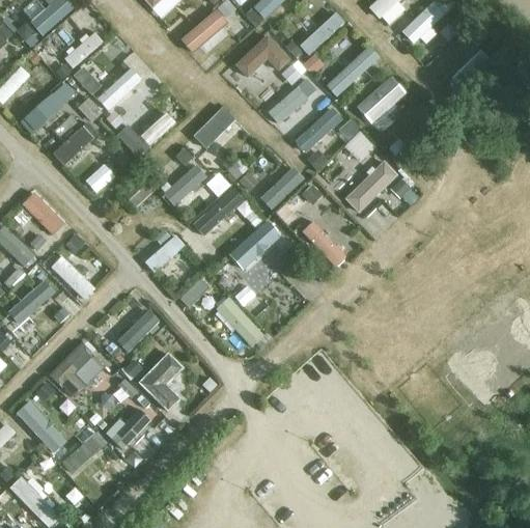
[(7,0),(27,24),(38,15),(26,0),(7,0)]
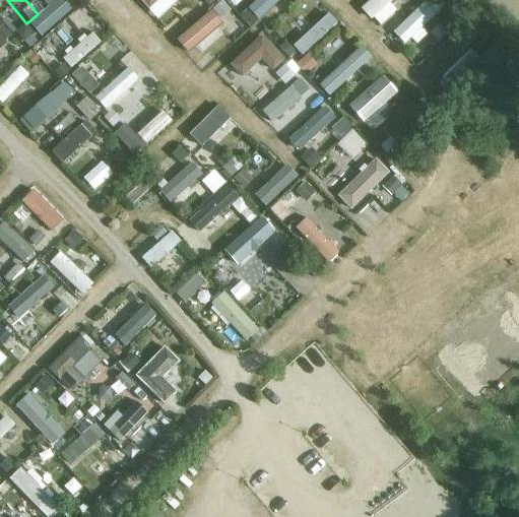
[(58,2),(56,0),(29,0),(42,14),(58,2)]
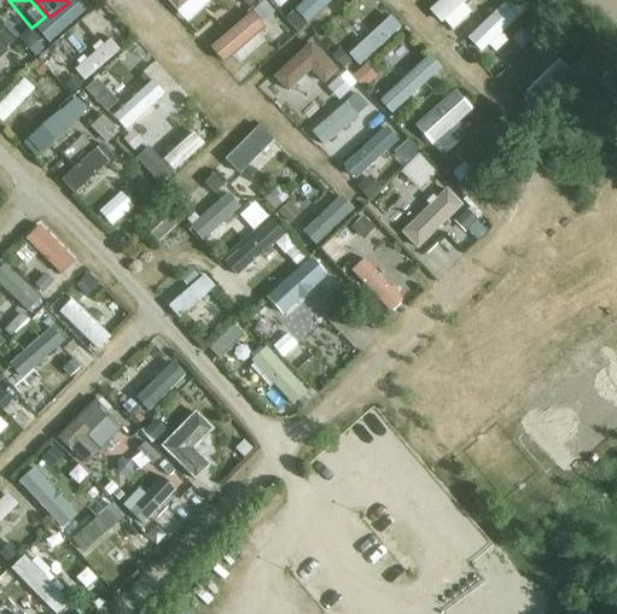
[(180,0),(175,4),(186,17),(202,4),(209,12),(223,0),(180,0)]
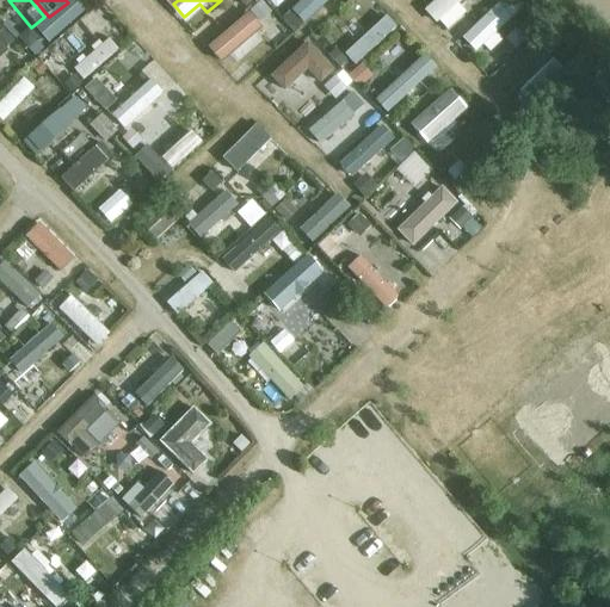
[(306,19),(326,0),(305,0),(296,8),(306,19)]
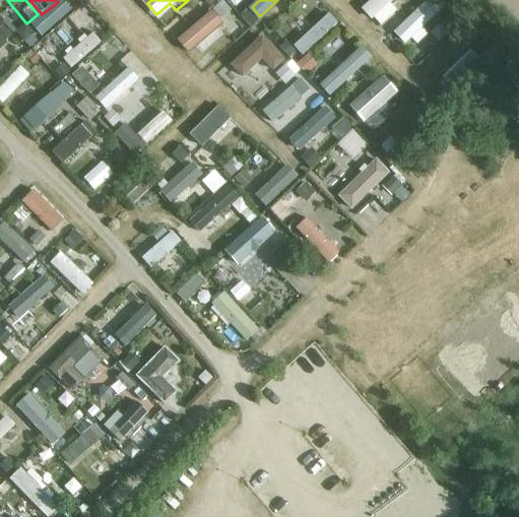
[(371,18),(390,0),(369,0),(362,7),(371,18)]
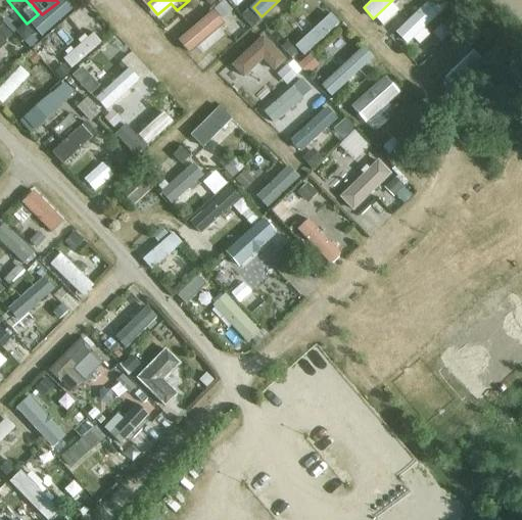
[(428,0),(396,31),(408,43),(449,3),(446,0),(428,0)]
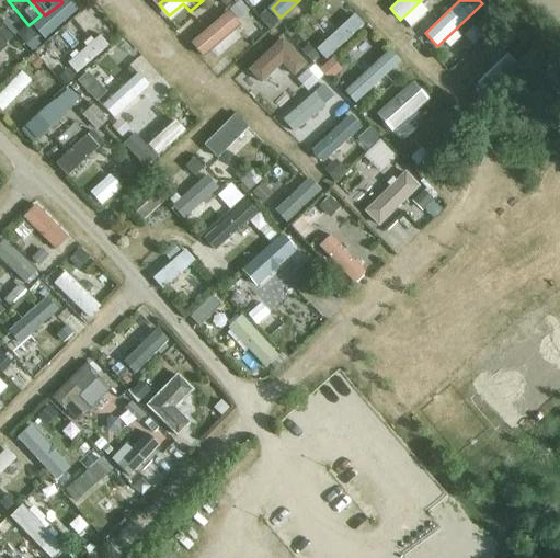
[(204,56),(241,24),(229,10),(192,42),(204,56)]
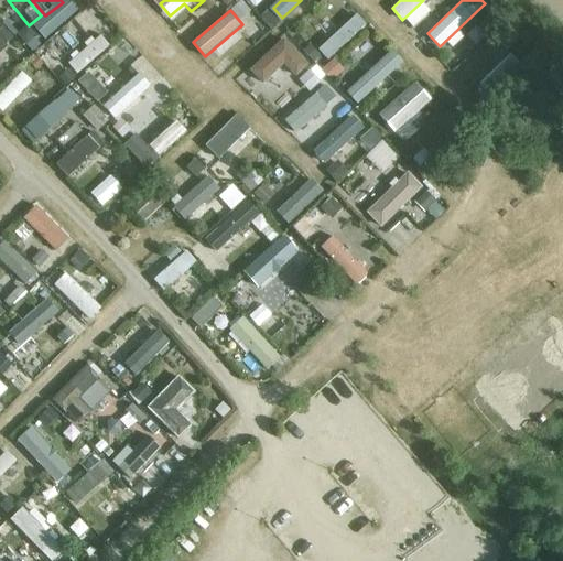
[(327,58),(366,23),(357,13),(318,49),(327,58)]
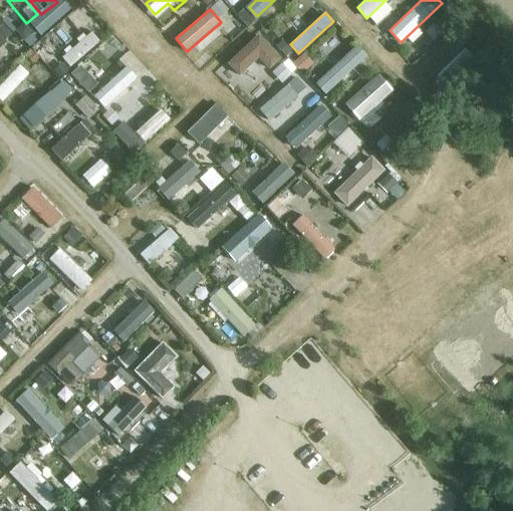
[(439,23),(447,31),(461,18),(455,12),(451,16),(449,14),(439,23)]
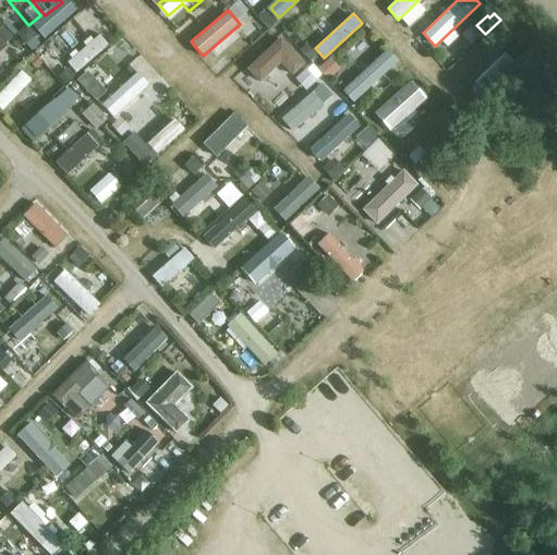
[(48,33),(58,50),(82,36),(72,19),(48,33)]
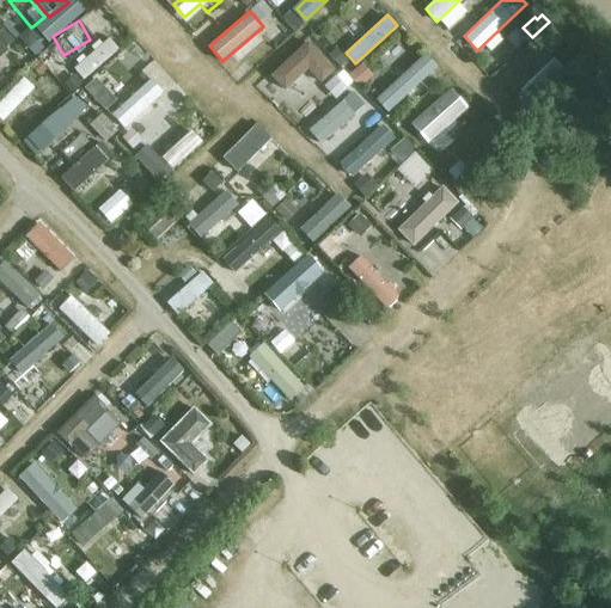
[(37,55),(48,47),(36,34),(34,36),(30,32),(23,38),(26,43),(23,47),(31,56),(36,53),(37,55)]
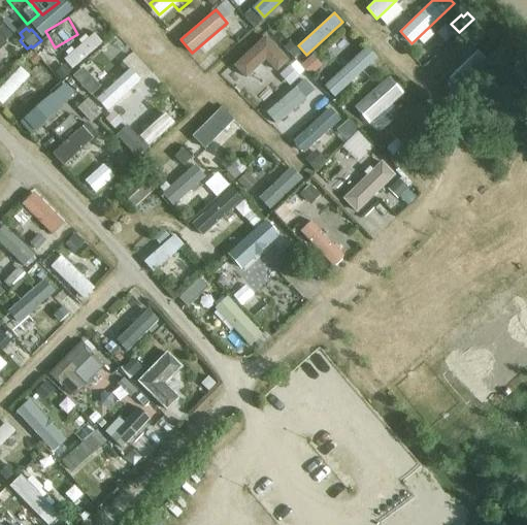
[(72,67),(102,41),(94,32),(64,58),(72,67)]
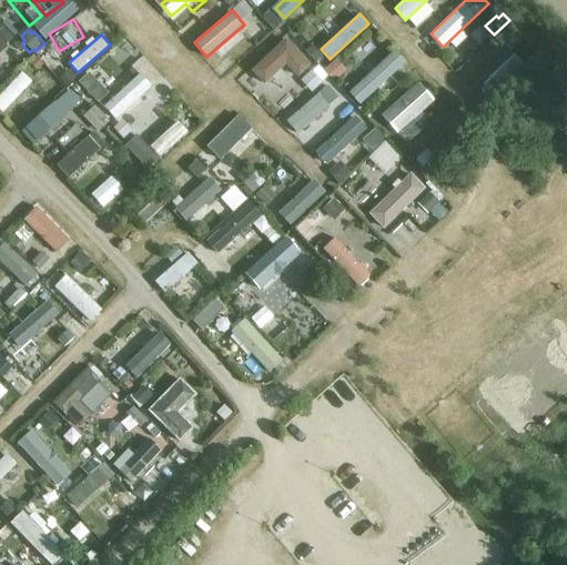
[(286,63),(297,76),(311,63),(286,38),(252,69),(265,82),(286,63)]
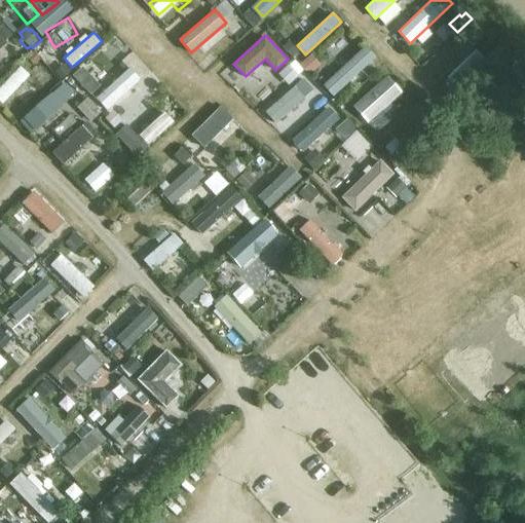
[(333,96),(376,55),(366,45),(324,84),(333,96)]
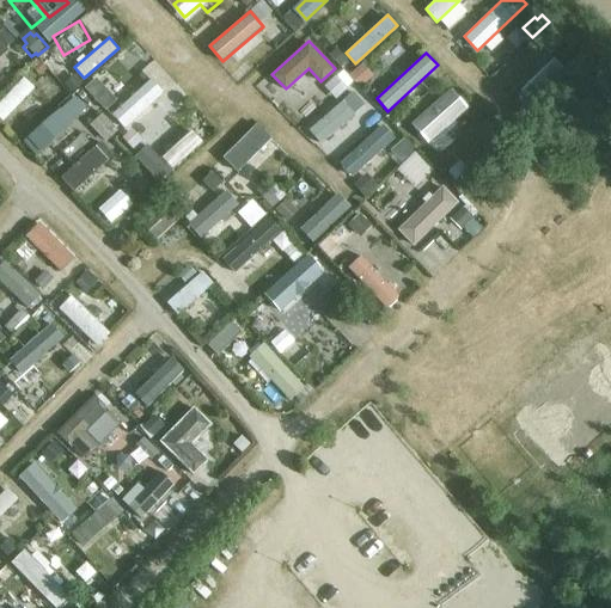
[(530,99),(564,65),(555,56),(520,90),(530,99)]
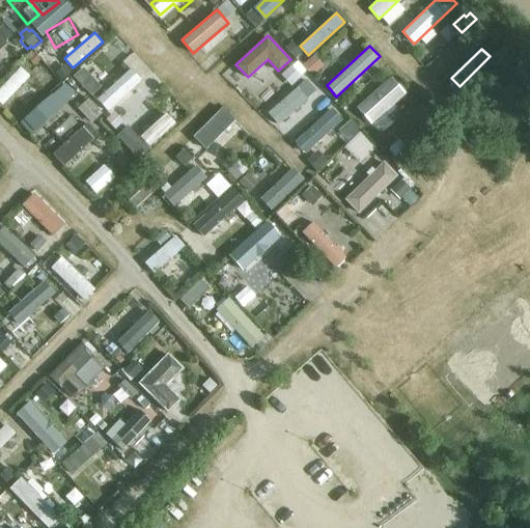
[(88,55),(81,62),(106,89),(113,82),(88,55)]
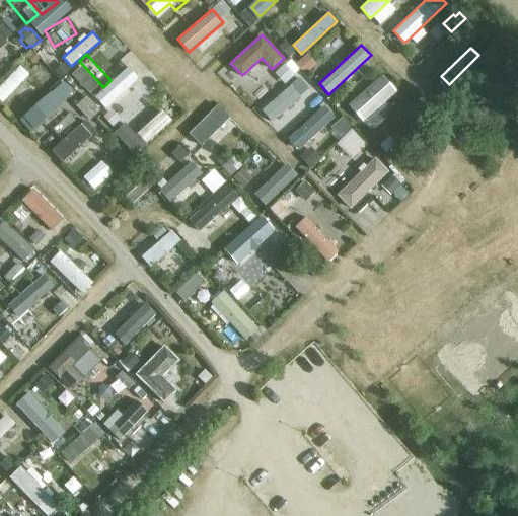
[(112,102),(147,70),(137,59),(101,91),(112,102)]
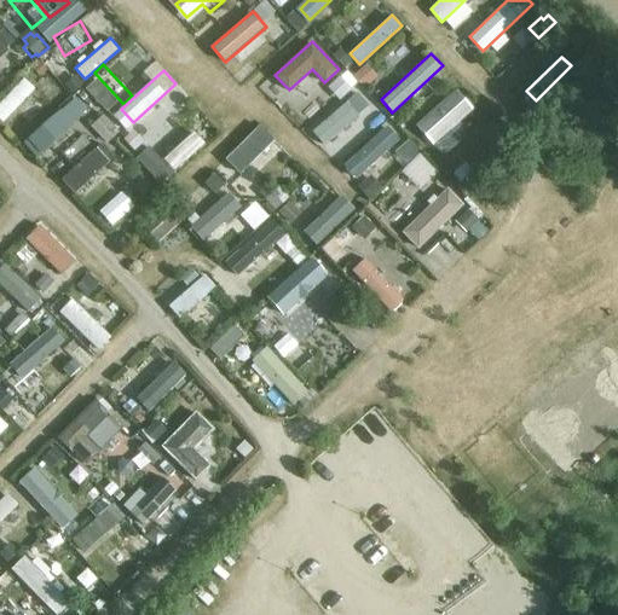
[(340,99),(352,87),(351,86),(357,80),(347,70),(340,76),(339,75),(328,86),(340,99)]
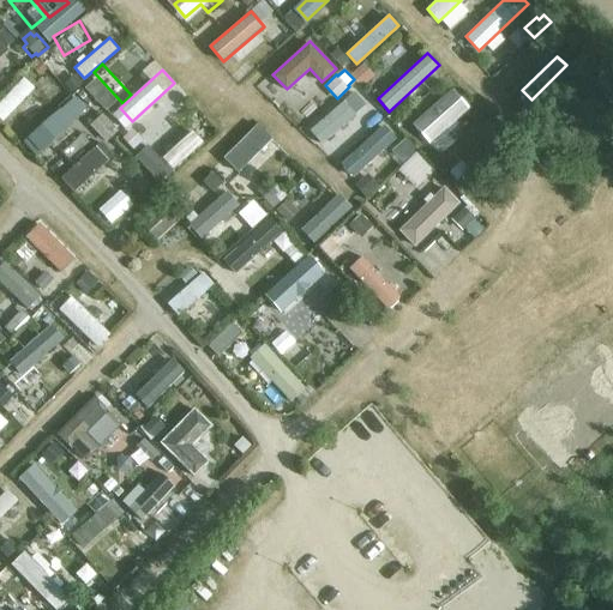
[(413,133),(458,91),(448,79),(402,121),(413,133)]
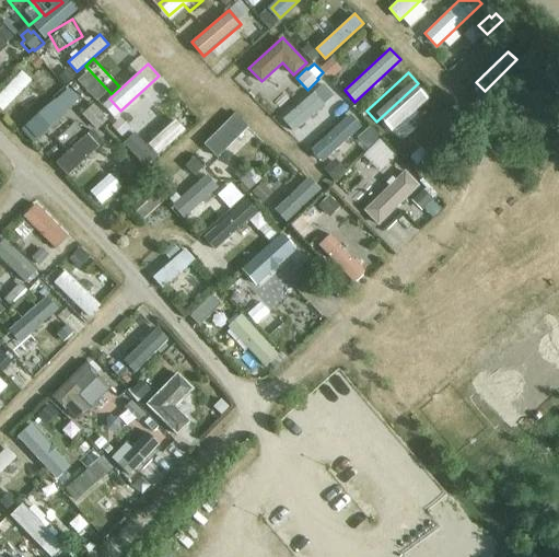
[(18,74),(0,92),(0,104),(2,107),(26,83),(18,74)]
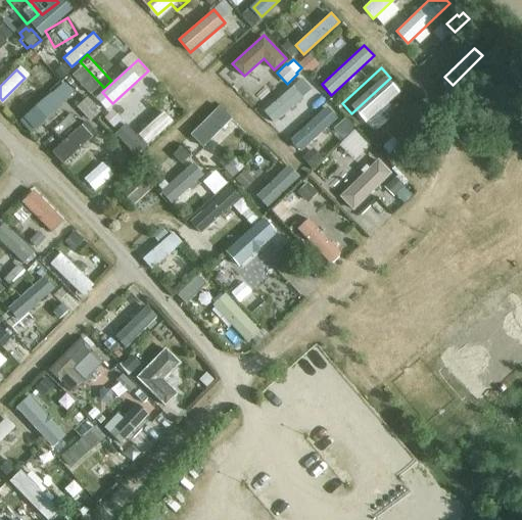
[(272,122),(306,92),(296,81),(263,111),(272,122)]
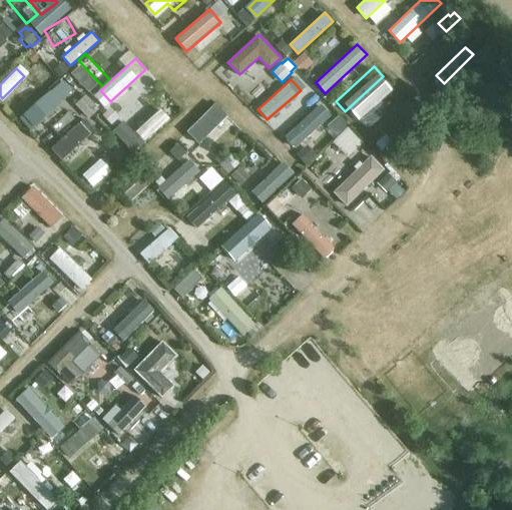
[(51,90),(19,119),(29,130),(46,114),(49,118),(56,112),(53,108),(61,101),(51,90)]
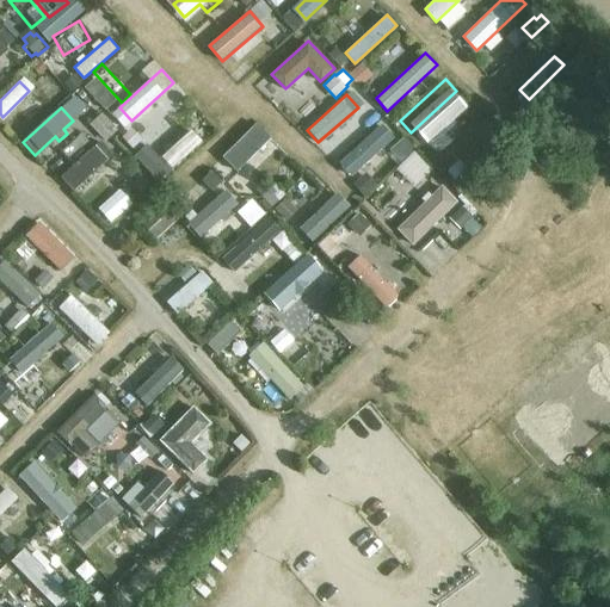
[(474,131),(493,129),(490,111),(472,115),(474,131)]
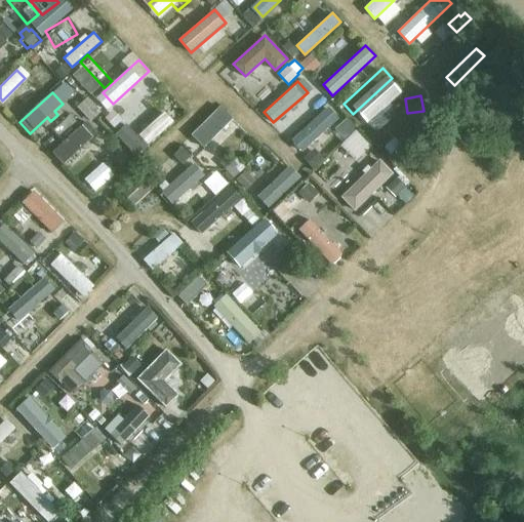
[(204,147),(234,118),(222,106),(192,134),(204,147)]
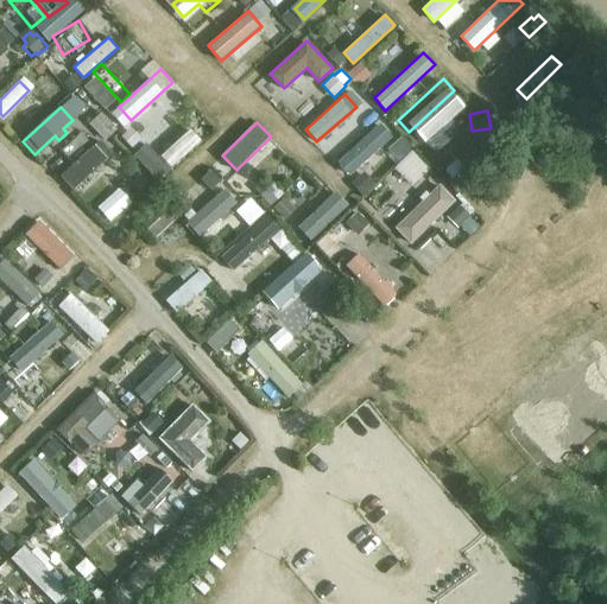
[(377,126),(342,158),(351,167),(356,164),(360,167),(366,163),(362,159),(391,133),(385,127),(381,131),(377,126)]
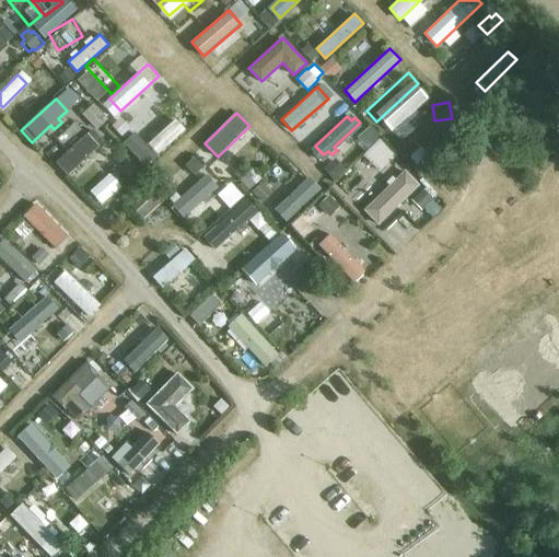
[(146,165),(186,129),(176,118),(147,144),(135,131),(124,141),(146,165)]
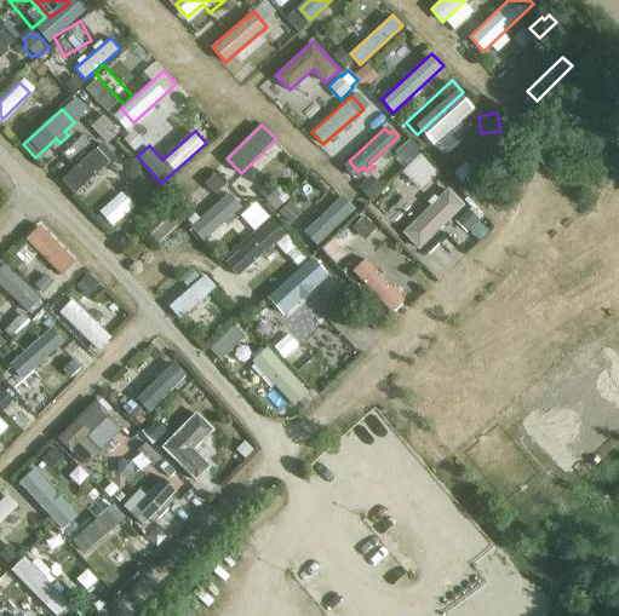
[(99,145),(62,179),(75,193),(112,159),(99,145)]
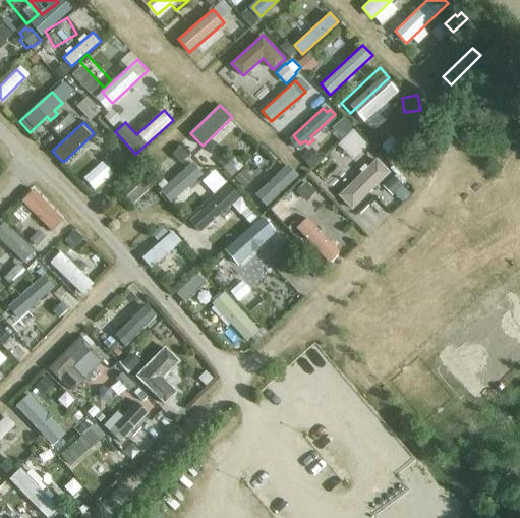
[(333,172),(362,144),(352,133),(323,162),(333,172)]
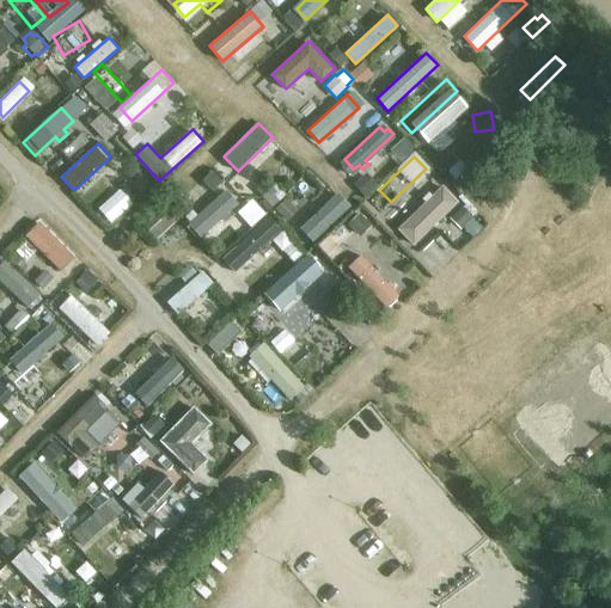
[(451,170),(401,214),(439,256),(463,235),(441,212),(468,188),(451,170)]
